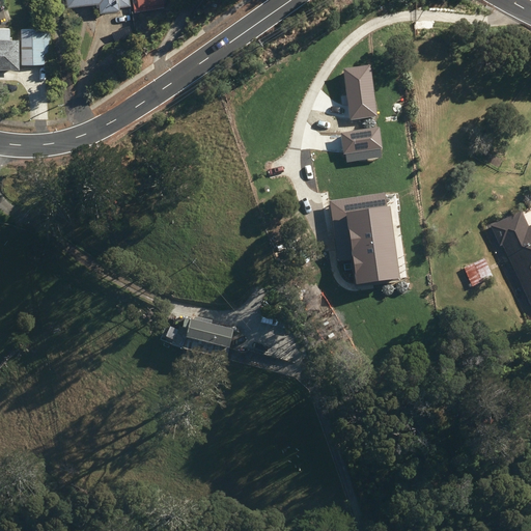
[(64,0),(65,9),(98,5),(100,14),(119,11),(118,9),(130,8),(128,0),(64,0)]
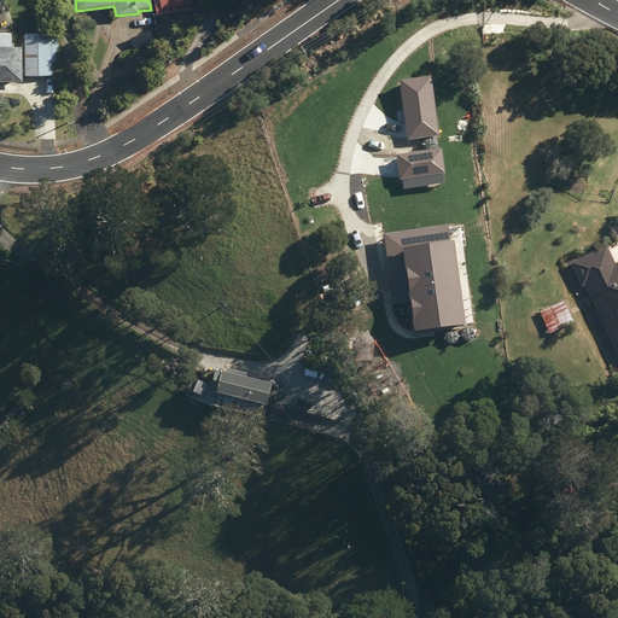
[(153,0),(156,15),(191,10),(188,0),(153,0)]
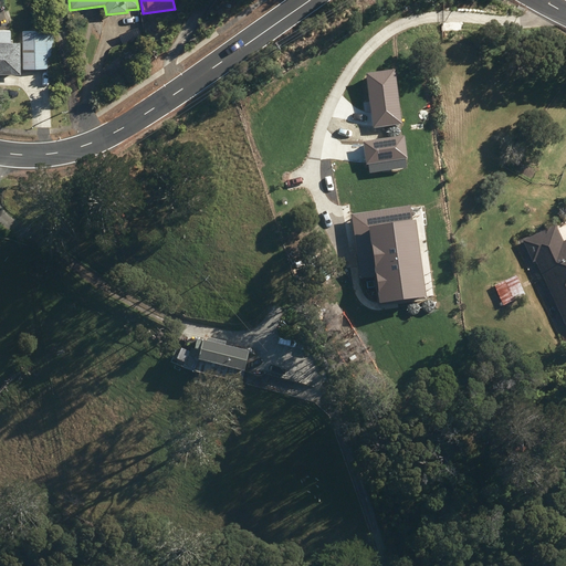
[(8,44),(8,32),(0,31),(0,75),(18,76),(18,44),(8,44)]
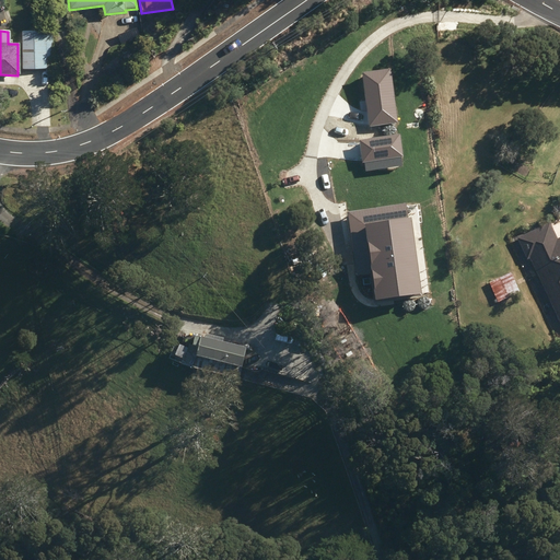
[(21,32),(21,69),(45,68),(45,58),(51,58),(50,32),(21,32)]
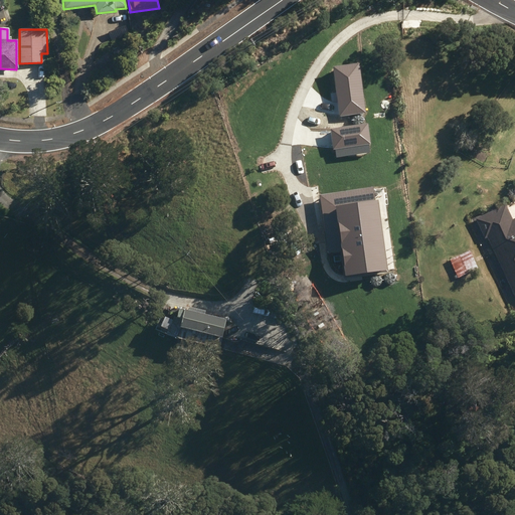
[(334,66),(340,117),(366,113),(359,63),(334,66)]
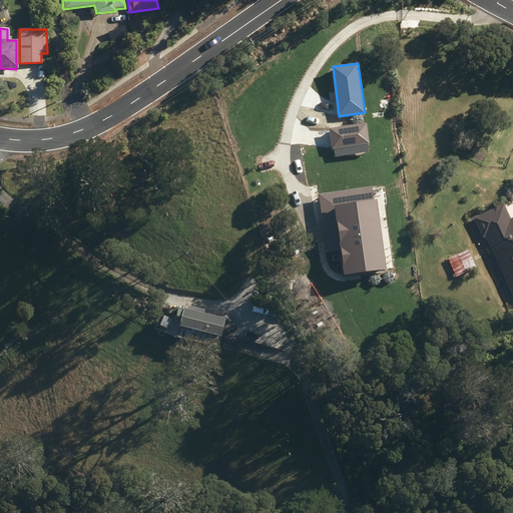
[(367,122),(329,128),(332,148),(370,143),(367,122)]
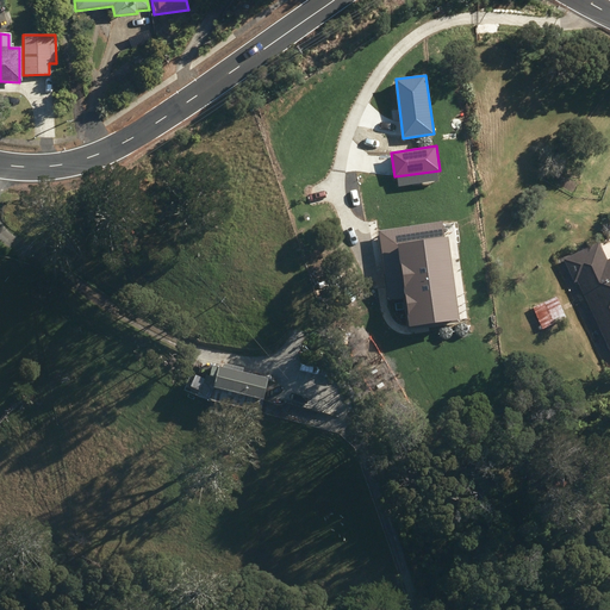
[(405,298),(409,328),(460,321),(448,237),(444,237),(442,222),(379,230),(387,300),(405,298)]
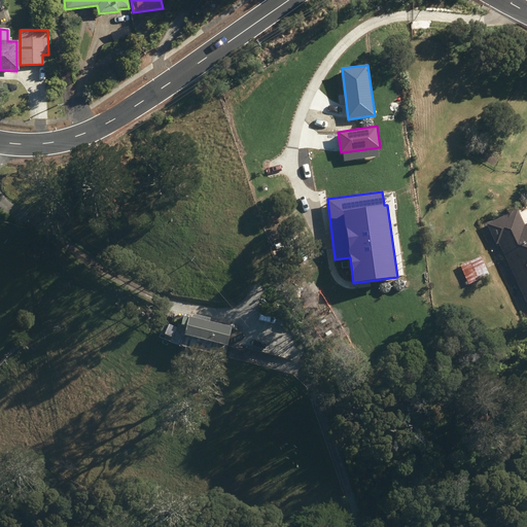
[(526,223),(523,226),(516,211),(485,225),(494,244),(494,245),(497,244),(526,308),(526,223)]
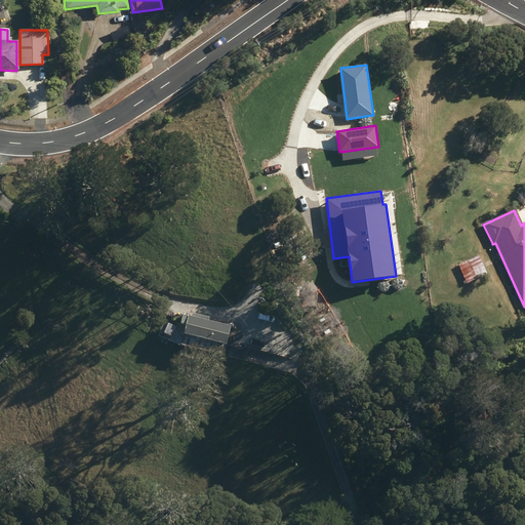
[(456,265),(463,283),(484,274),(476,256),(456,265)]
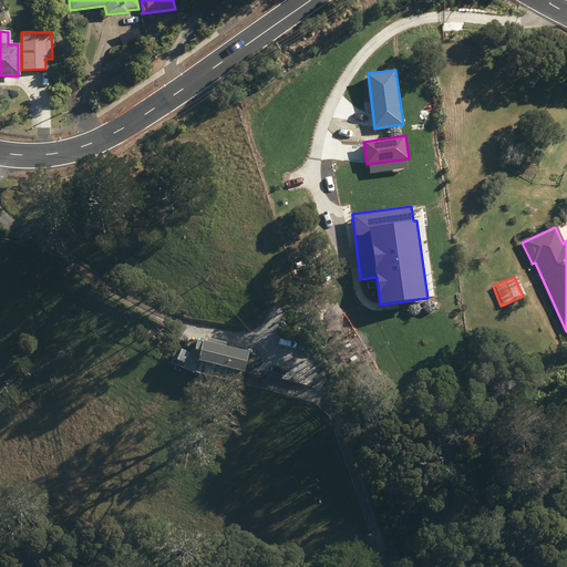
[(191,354),(197,356),(193,374),(239,385),(243,373),(241,373),(246,352),(194,340),(191,354)]
